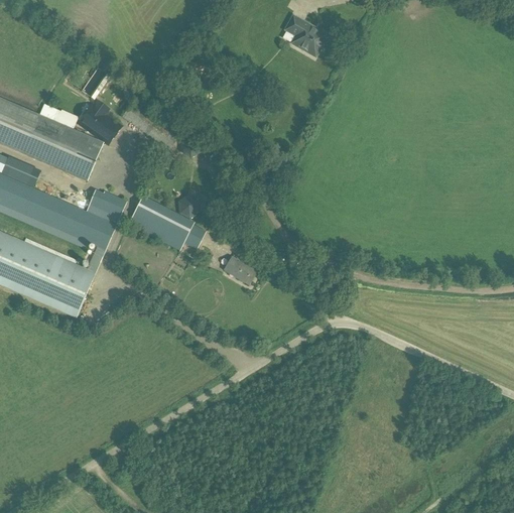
[(292,15),(285,28),(295,34),(291,41),(304,49),(304,48),(314,54),(326,34),(292,15)]
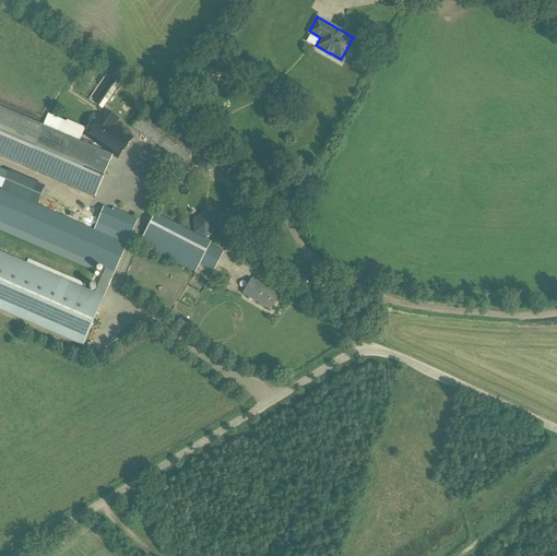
[(105,73),(89,97),(102,106),(118,82),(105,73)]
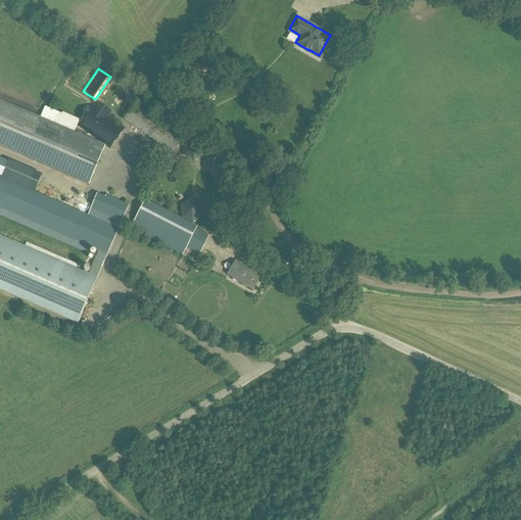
[(181,77),(174,86),(182,91),(188,82),(181,77)]
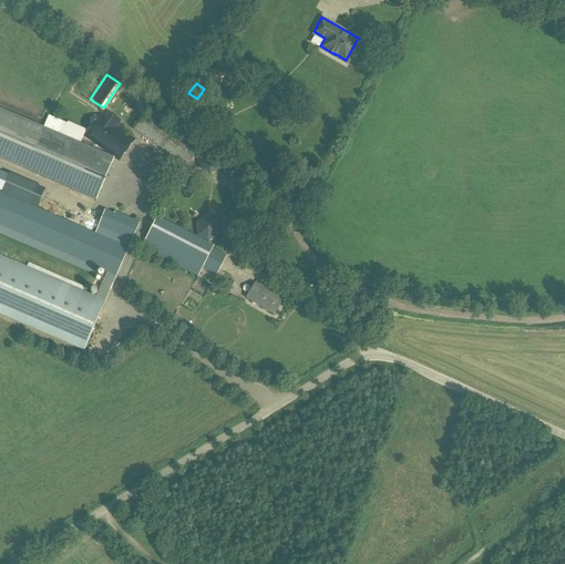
[(205,96),(198,104),(209,112),(215,104),(205,96)]
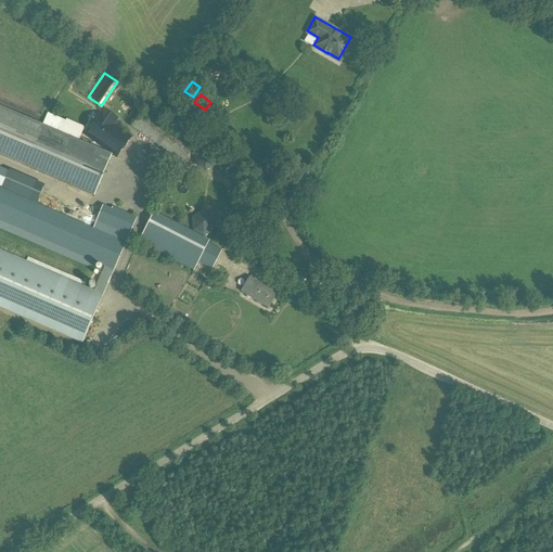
[(0,150),(26,161),(26,162),(94,191),(110,154),(41,125),(0,107),(0,150)]
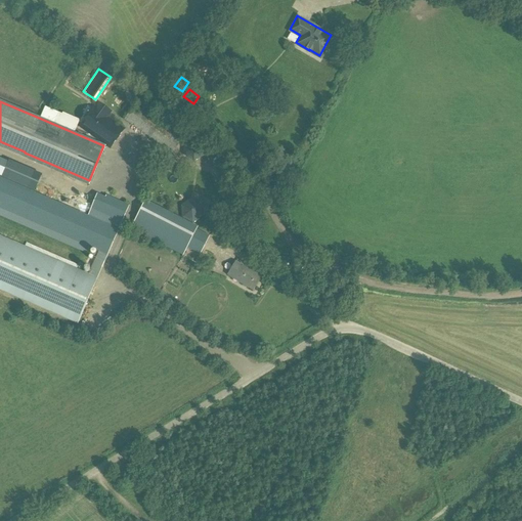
[(93,104),(79,124),(109,146),(123,127),(93,104)]
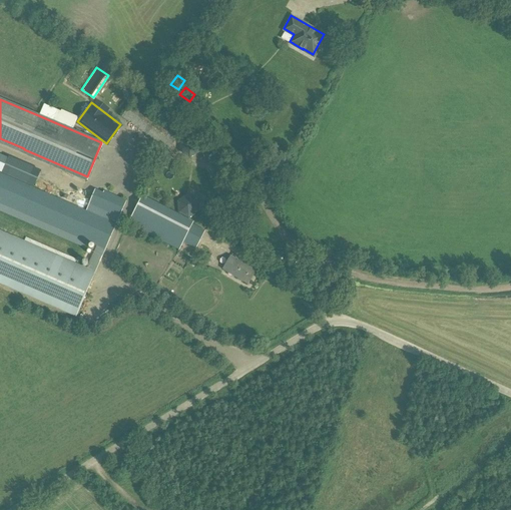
[(8,154),(0,173),(33,187),(41,168),(8,154)]
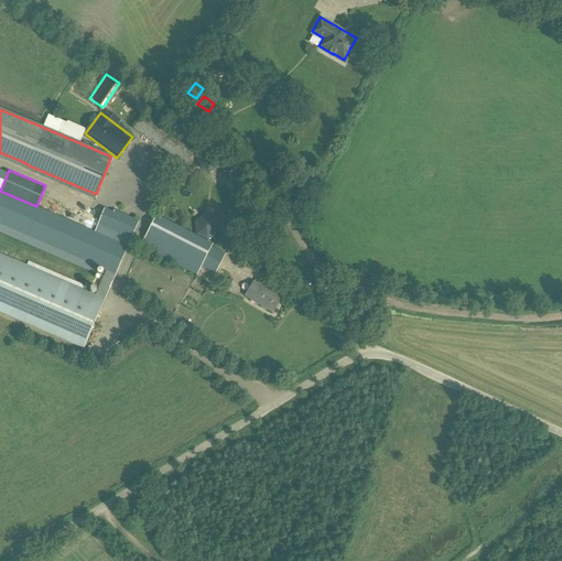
[(0,223),(104,268),(94,293),(103,297),(114,272),(116,272),(138,219),(112,208),(111,211),(103,207),(93,230),(36,206),(0,191),(0,223)]
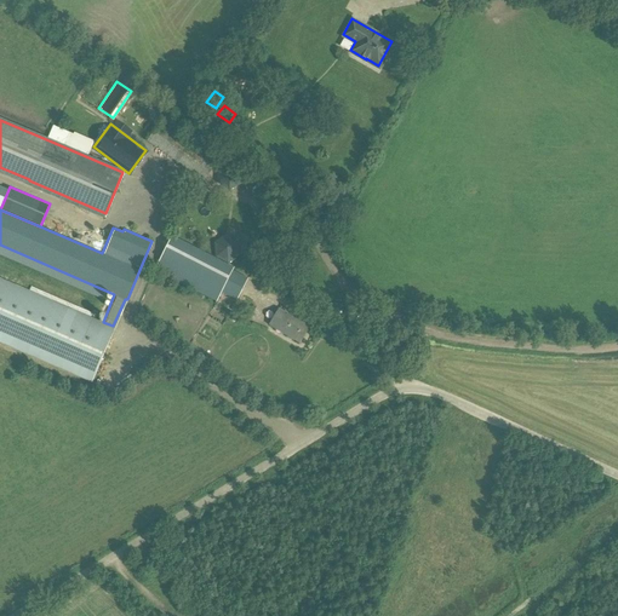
[(224,231),(213,240),(215,254),(227,260),(239,252),(238,236),(224,231)]
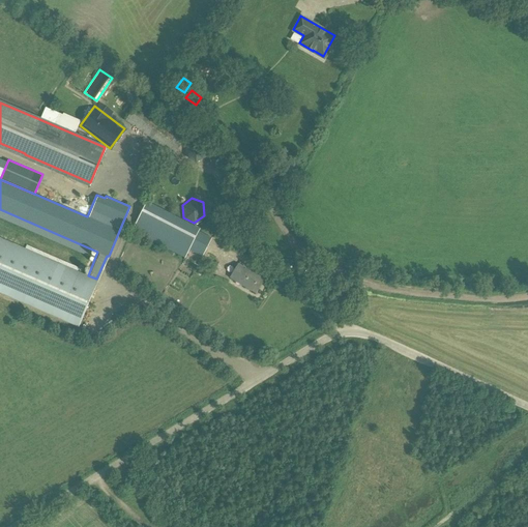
[(188,247),(198,230),(199,228),(146,201),(133,229),(185,255),(188,247)]
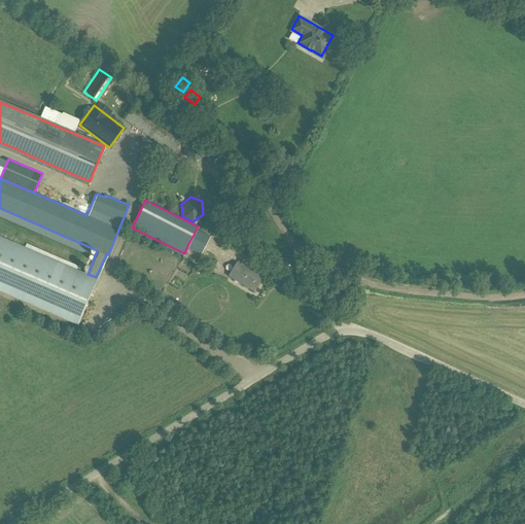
[(210,235),(197,229),(187,246),(201,253),(210,235)]
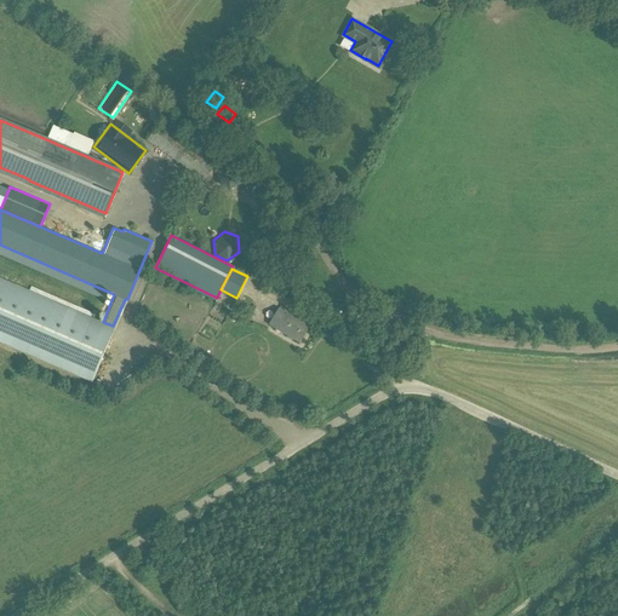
[(0,341),(89,380),(113,326),(103,322),(0,276),(0,341)]
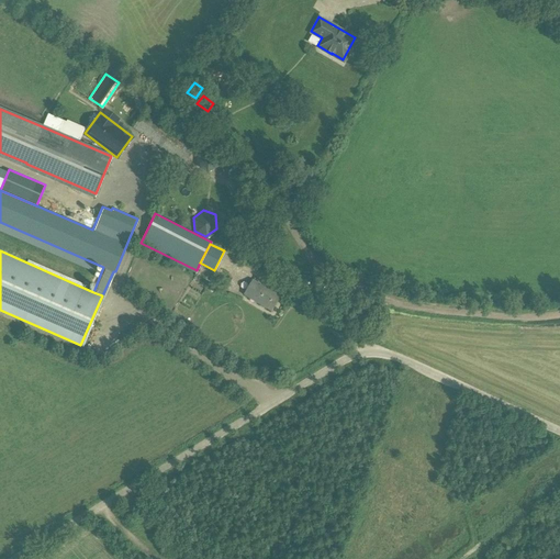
[(253,278),(244,293),(270,309),(279,294),(253,278)]
